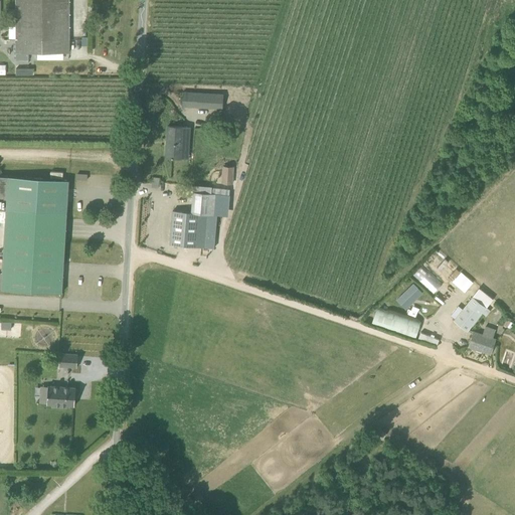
[(69,52),(68,0),(15,0),(16,52),(16,60),(28,60),(28,52),(69,52)]
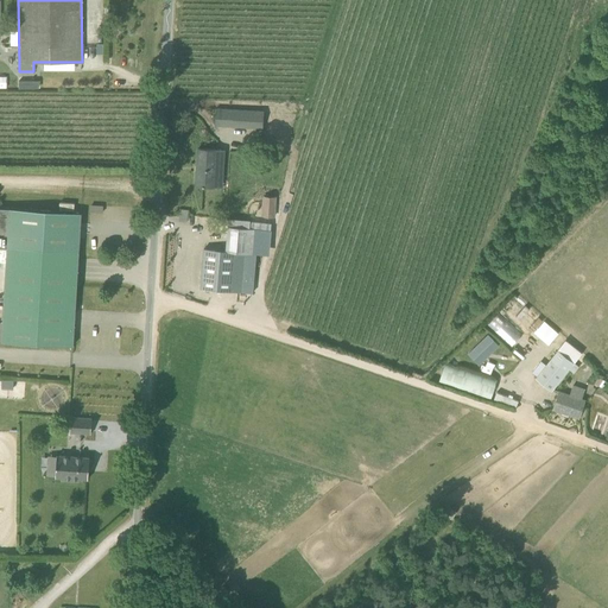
[(214,125),(264,127),(264,111),(215,108),(214,125)]
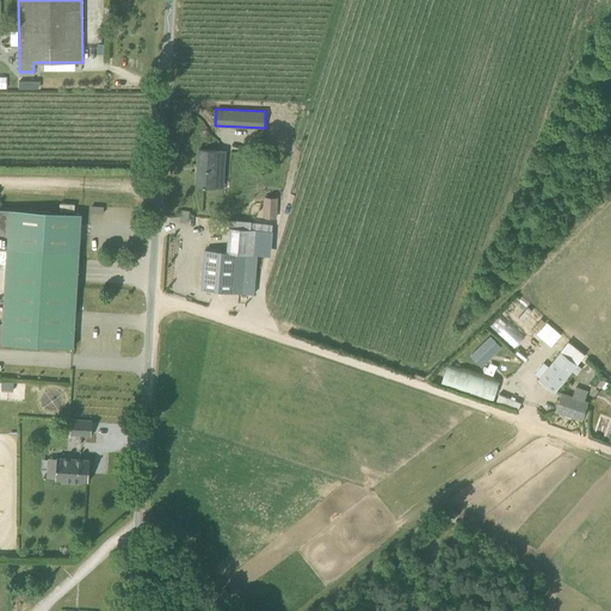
[(216,187),(218,150),(199,149),(197,186),(216,187)]
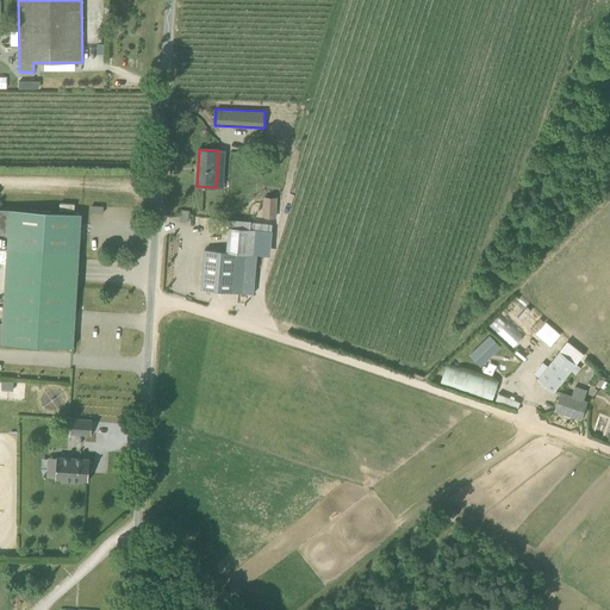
[(265,198),(262,218),(274,218),(277,199),(265,198)]
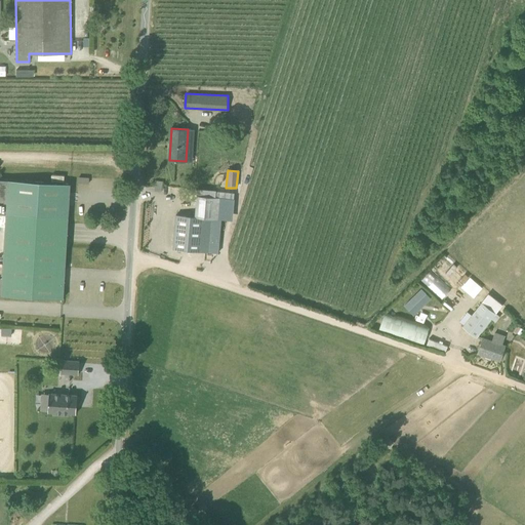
[(8,180),(6,213),(1,294),(63,298),(70,184),(8,180)]
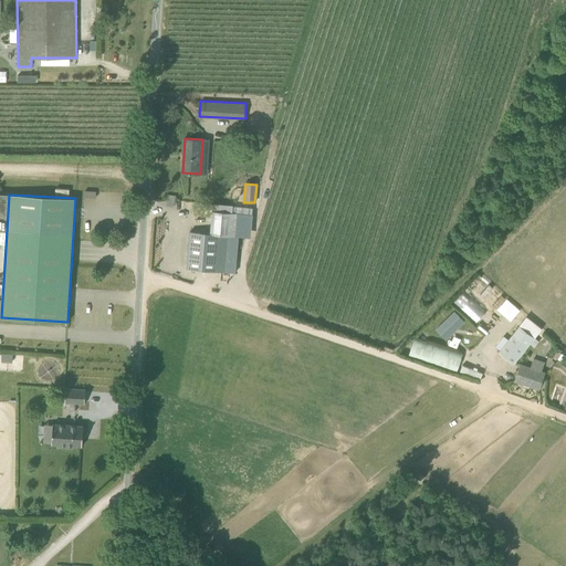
[(217,271),(220,233),(190,231),(187,269),(217,271)]
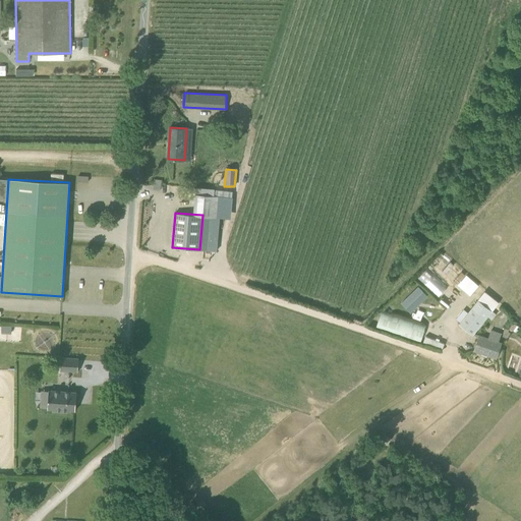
[(442,253),(433,262),(461,290),(470,282),(442,253)]
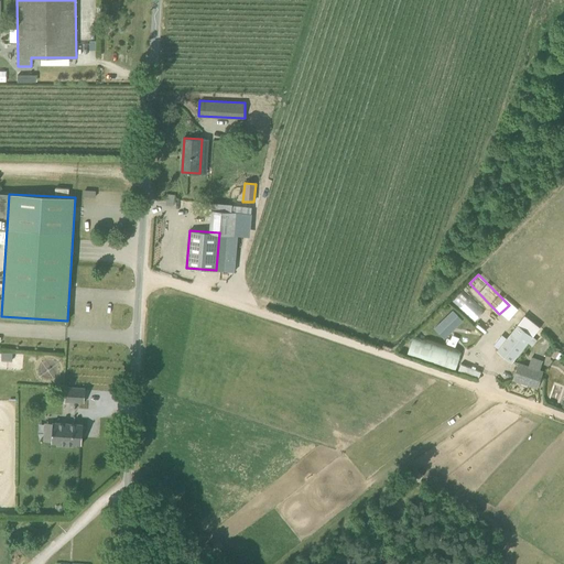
[(462,290),(453,301),(475,321),(485,310),(462,290)]
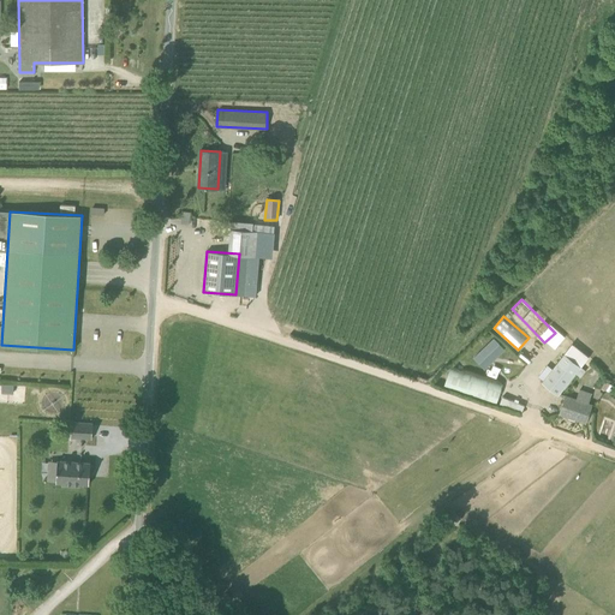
[(539,350),(544,345),(533,335),(529,340),(539,350)]
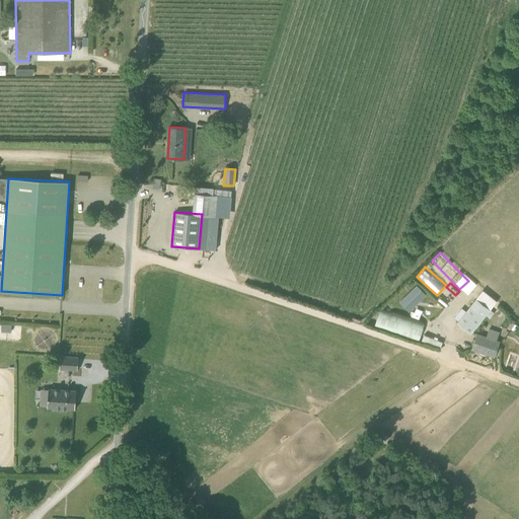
[(405,308),(418,296),(422,300),(427,295),(418,285),(399,302),(405,308)]
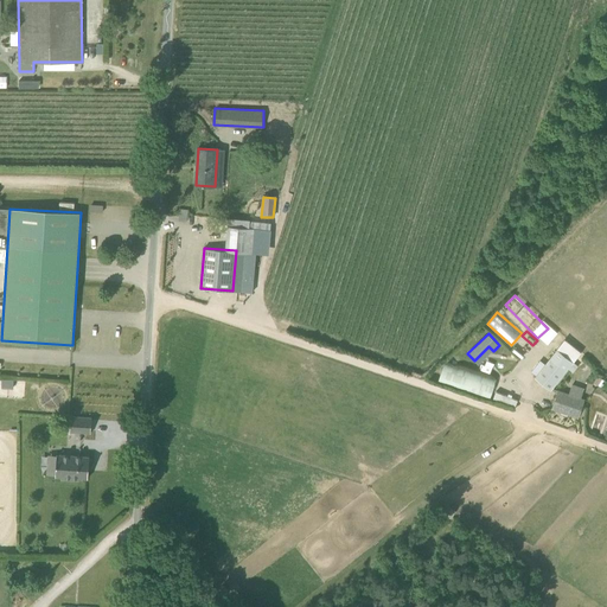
[(577,365),(557,349),(535,377),(550,389),(567,368),(572,372),(577,365)]
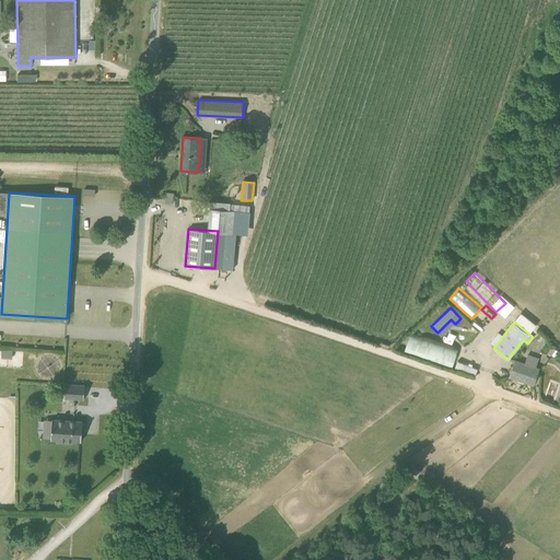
[(457,350),(409,334),(404,351),(452,366),(457,350)]
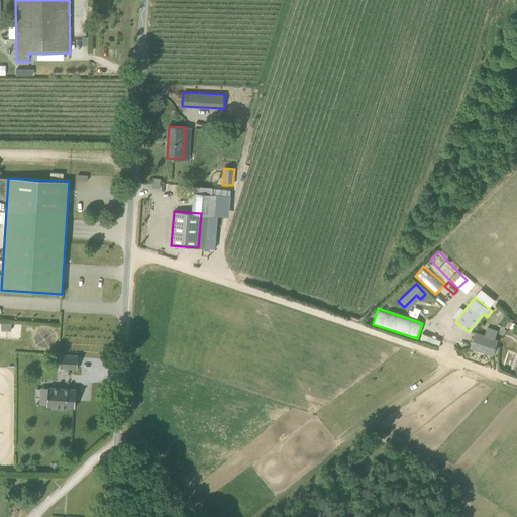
[(482,335),(476,333),(471,348),(492,355),(497,340),(494,339),(496,334),(484,329),(482,335)]
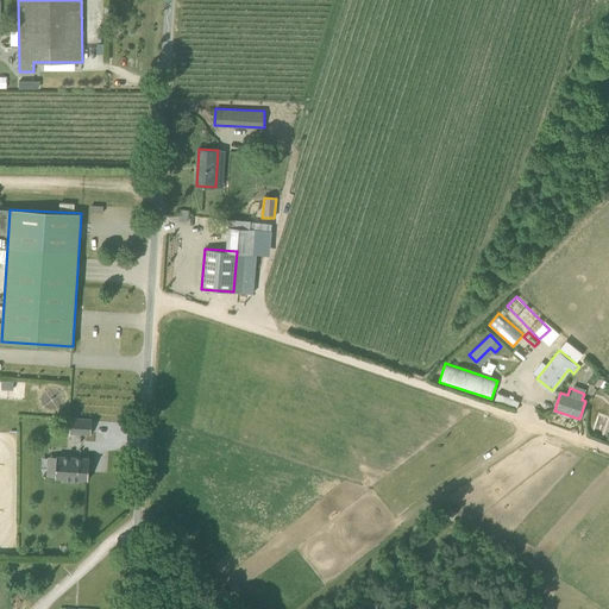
[(69,433),(90,434),(92,419),(70,418),(69,433)]
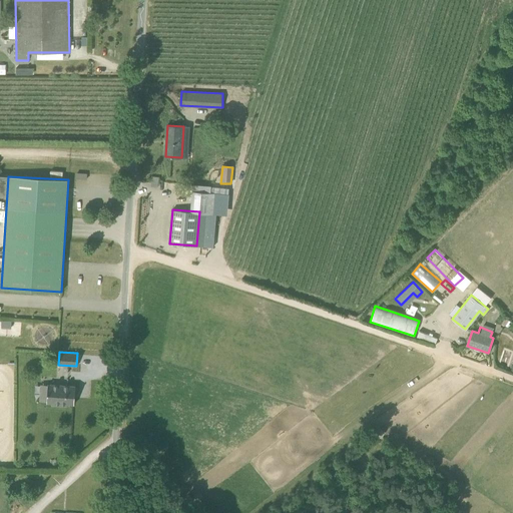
[(47,384),(46,402),(51,403),(51,405),(66,406),(66,404),(74,404),(75,386),(47,384)]
